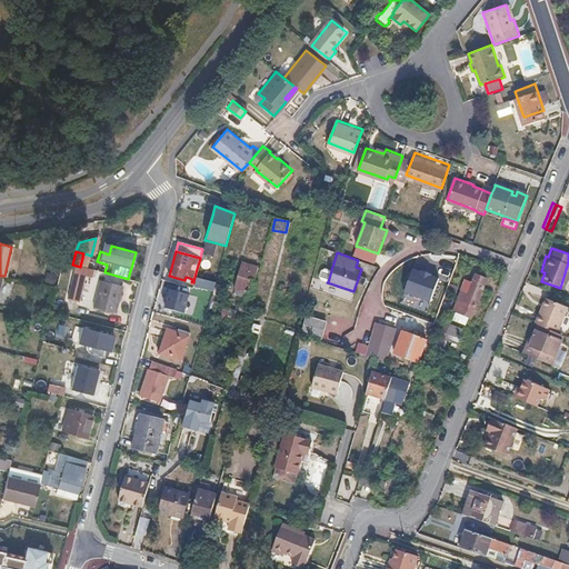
[(320,280),(328,282),(331,270),(325,268),(320,270),(319,276),(320,280)]
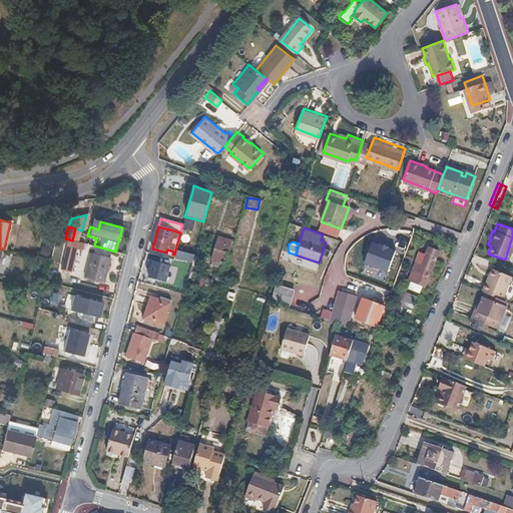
[(67,246),(64,245),(59,266),(67,268),(73,248),(67,246)]
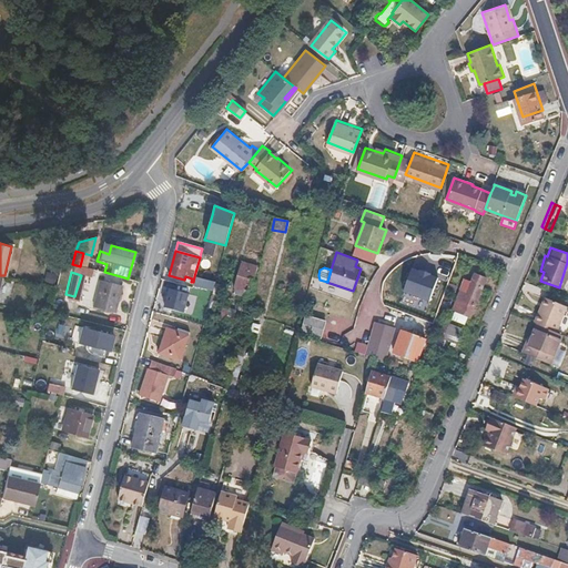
[(245,279),(239,276),(235,287),(249,291),(253,275),(246,273),(245,279)]
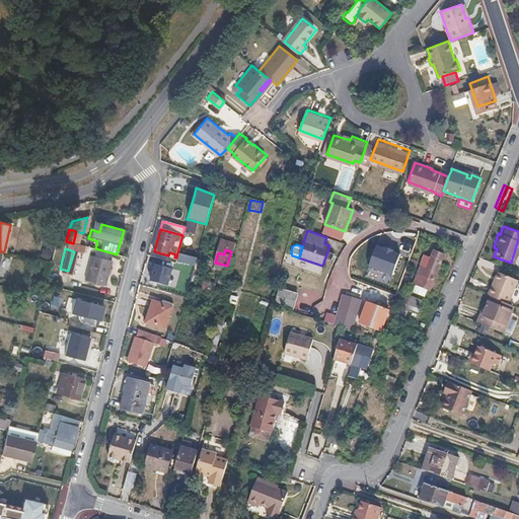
[(430,258),(425,256),(414,283),(429,290),(433,280),(436,272),(443,254),(434,250),(430,258)]
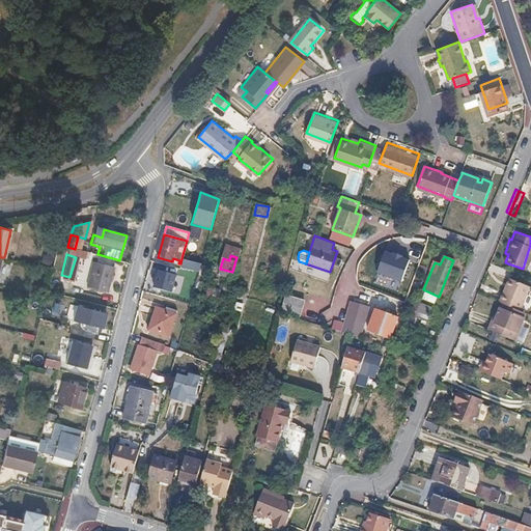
[(182,258),(180,263),(179,267),(198,272),(201,263),(182,258)]
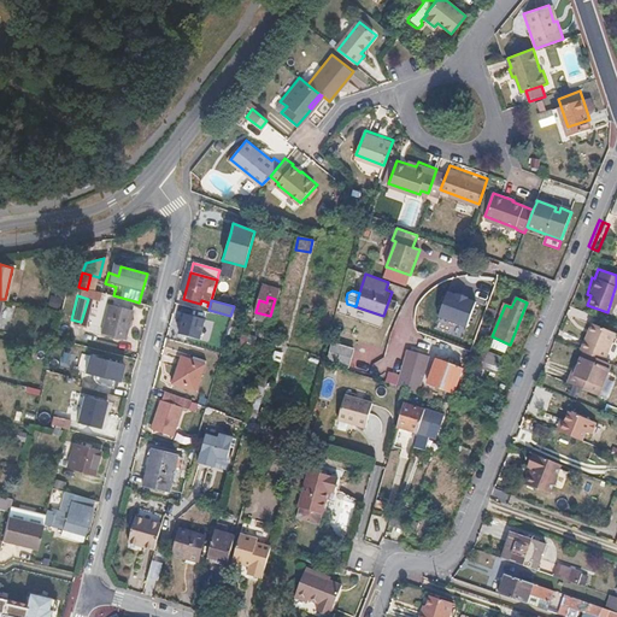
[(131,311),(106,304),(98,334),(123,341),(131,311)]
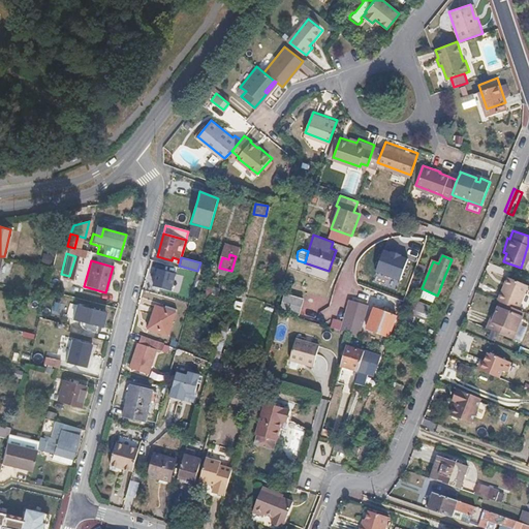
[(327,279),(329,273),(315,268),(313,274),(327,279)]
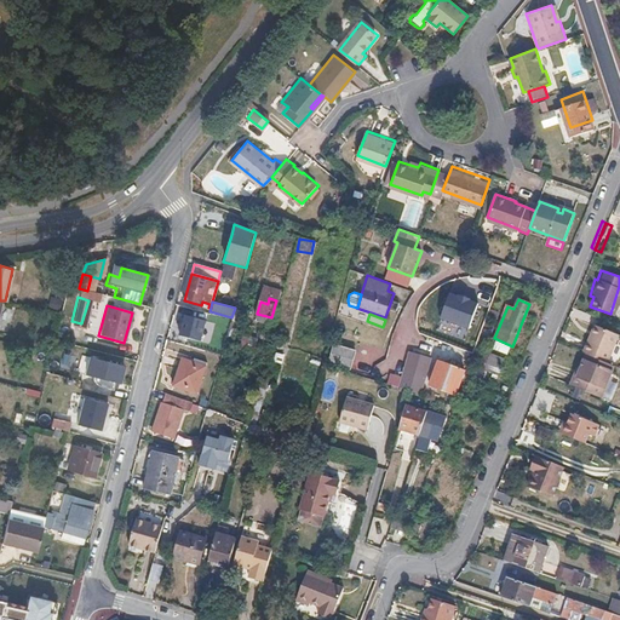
[(592,336),(587,334),(581,351),(585,354),(606,362),(616,334),(596,326),(592,336)]
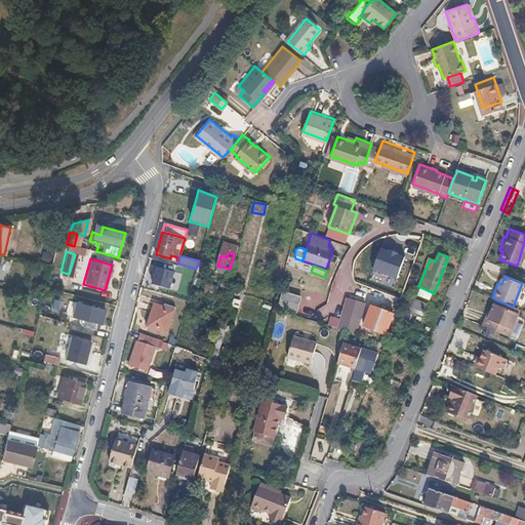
[(216,285),(198,280),(194,293),(201,295),(200,300),(206,303),(205,304),(211,306),(216,285)]
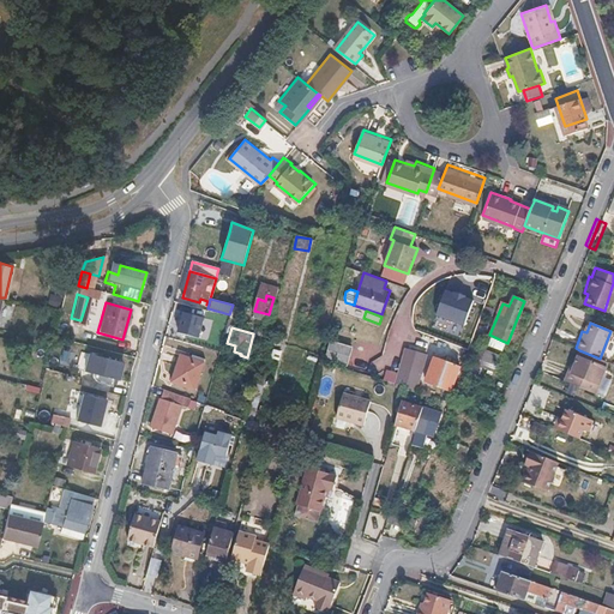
[(348,345),(330,339),(324,359),(342,363),(348,345)]
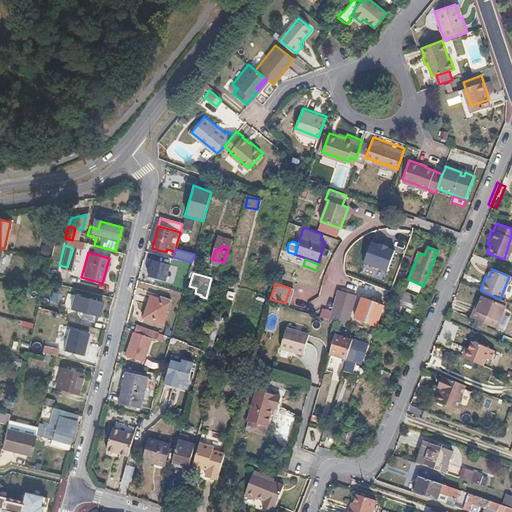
[(355,296),(339,291),(332,312),(324,310),(322,317),(337,322),(346,325),(355,296)]
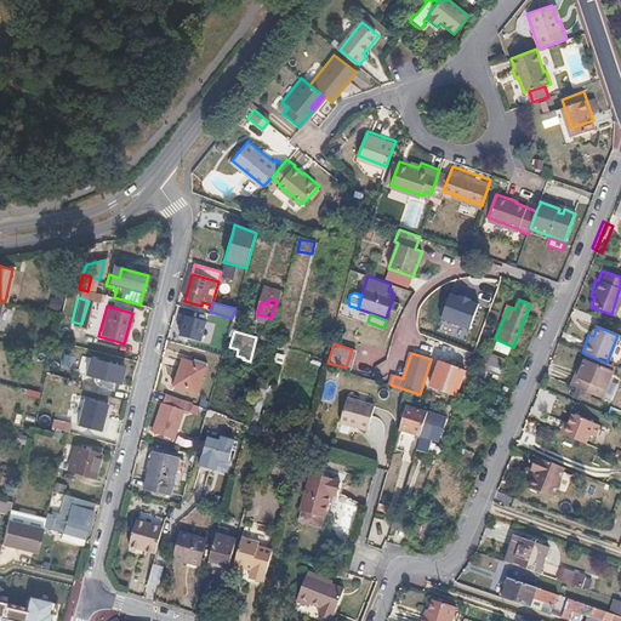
[(485,368),(500,374),(506,359),(491,353),(485,368)]
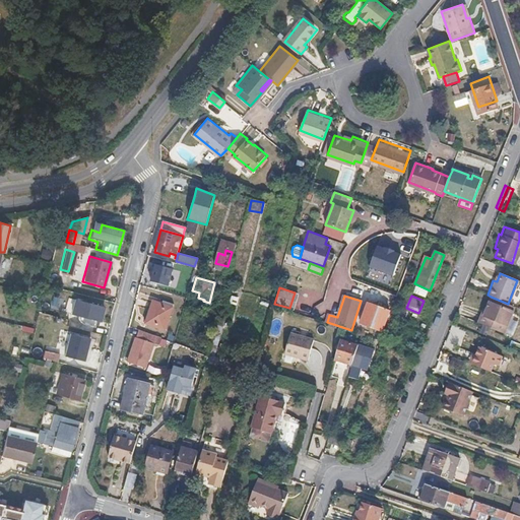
[(491,297),(489,302),(512,312),(515,306),(508,304),(491,297)]
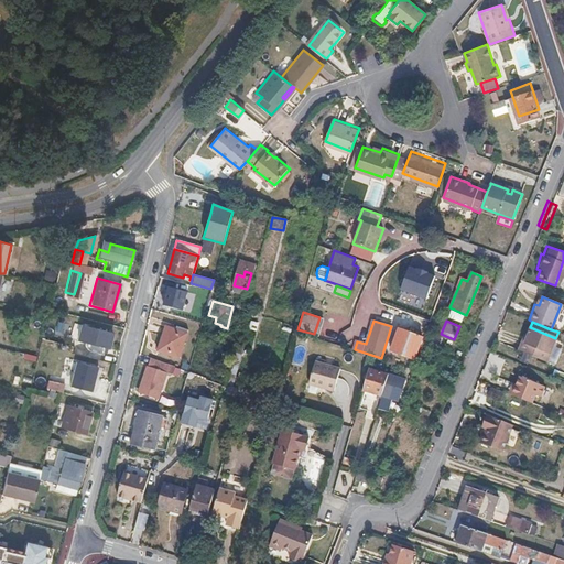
[(186,331),(164,324),(158,349),(180,356),(186,331)]
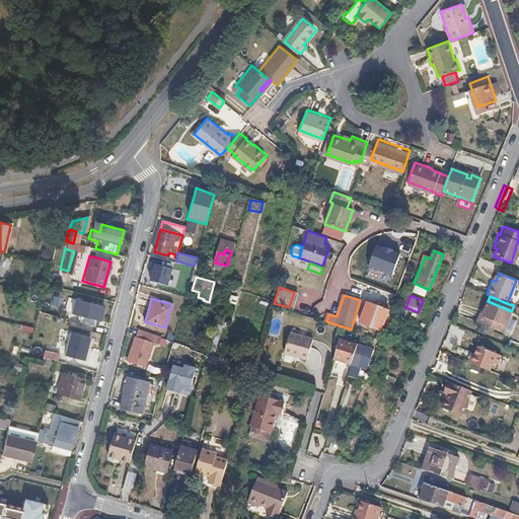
[(101,306),(74,299),(70,313),(77,315),(77,317),(77,318),(77,319),(78,320),(79,322),(81,322),(92,325),(94,319),(98,321),(101,306)]
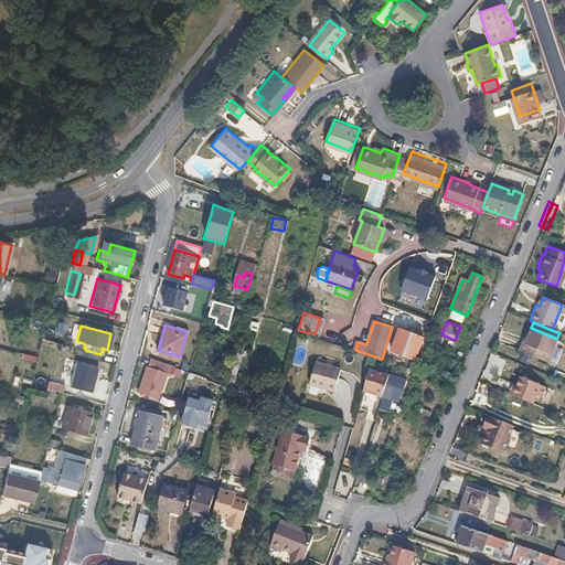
[(524,343),(522,342),(518,352),(546,363),(556,339),(531,328),(526,339),(524,343)]
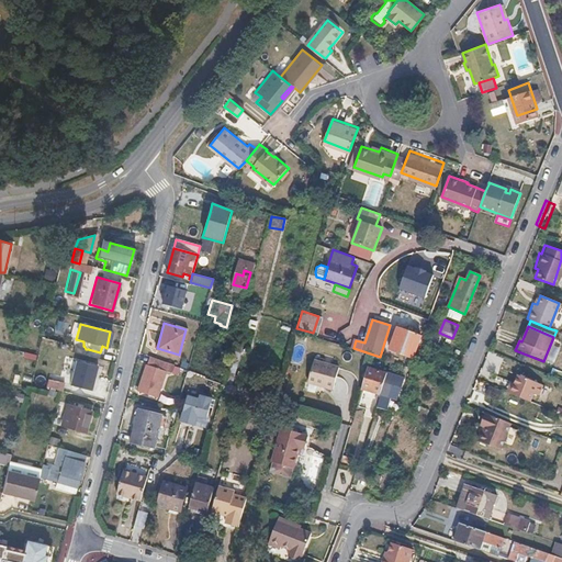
[(419,337),(396,328),(388,349),(412,358),(419,337)]
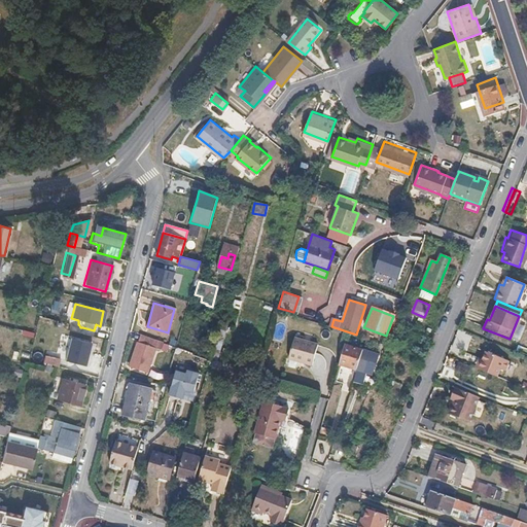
[(218,326),(217,331),(214,344),(212,351),(217,353),(223,328),(218,326)]
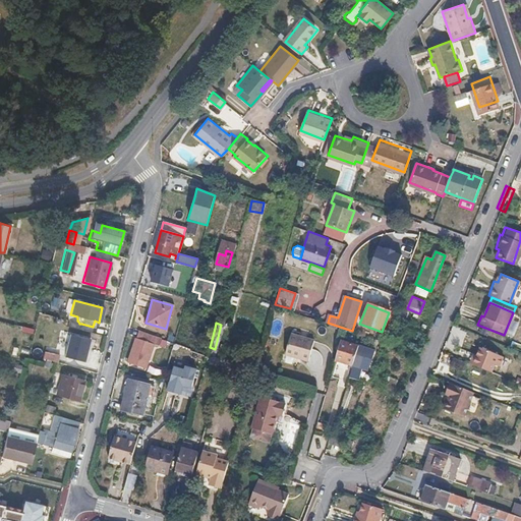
[(215,328),(206,325),(203,337),(212,340),(215,328)]
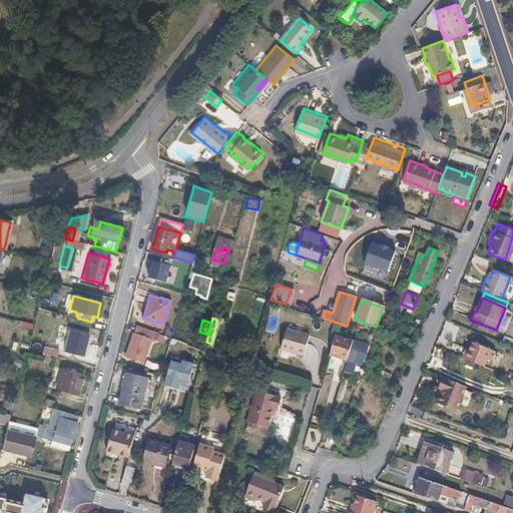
[(159,331),(137,325),(128,358),(146,363),(153,339),(156,340),(159,331)]
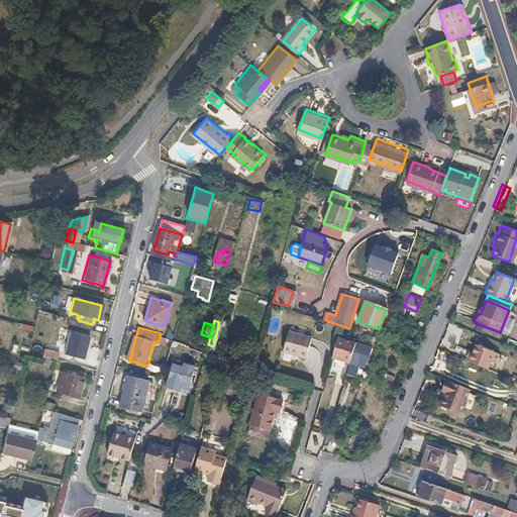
[(311,337),(288,330),(282,351),(305,358),(311,337)]
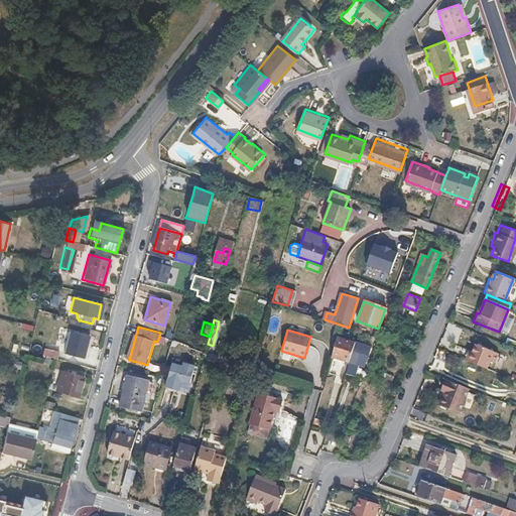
[(88,336),(68,331),(62,353),(82,358),(88,336)]
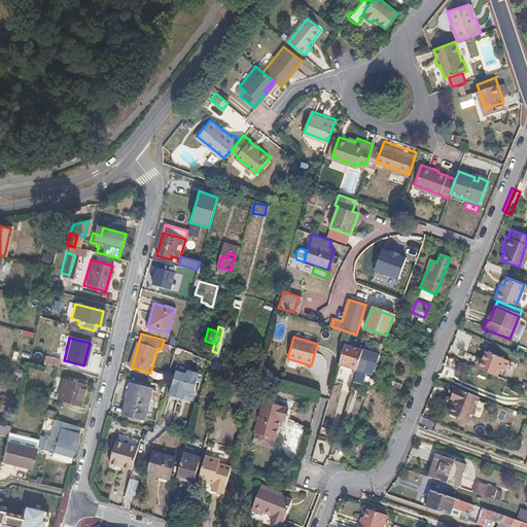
[(362,350),(344,345),(339,364),(356,370),(362,350)]
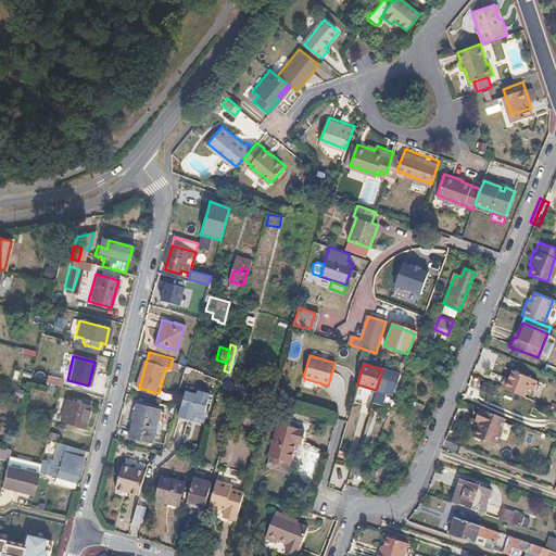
[(224,370),(210,367),(207,374),(222,379),(224,370)]
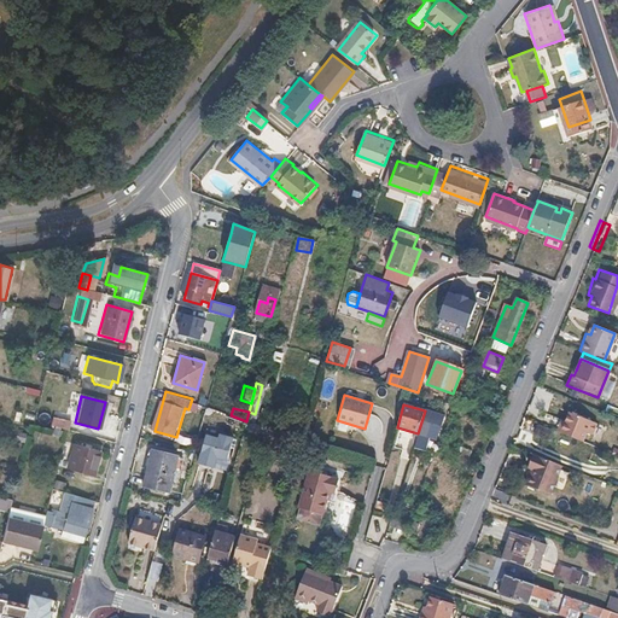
[(443,415),(426,410),(419,433),(435,438),(443,415)]
